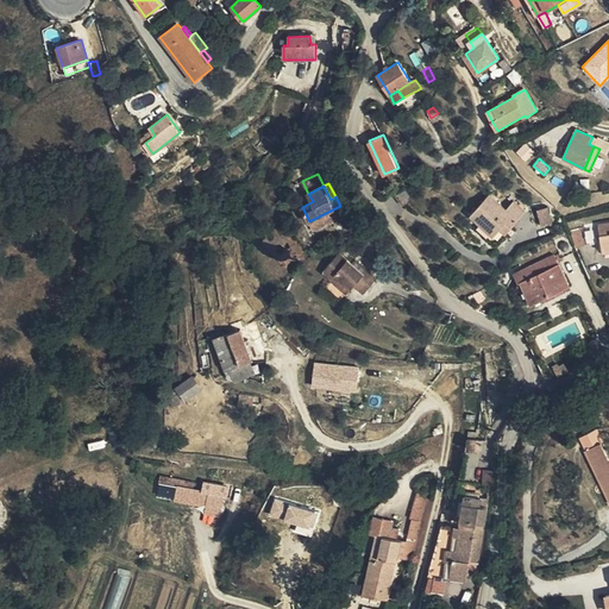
[(407,186),(395,192),(405,206),(418,196),(407,186)]
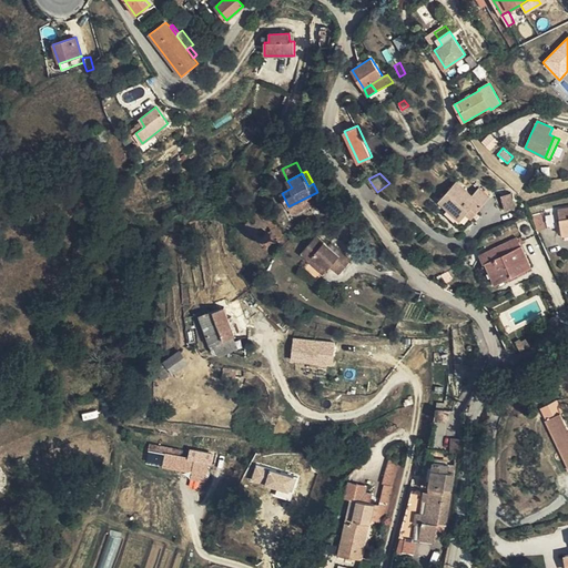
[(476,213),(490,198),(480,188),(473,195),(457,181),(439,201),(460,220),(466,213),(472,209),(476,213)]
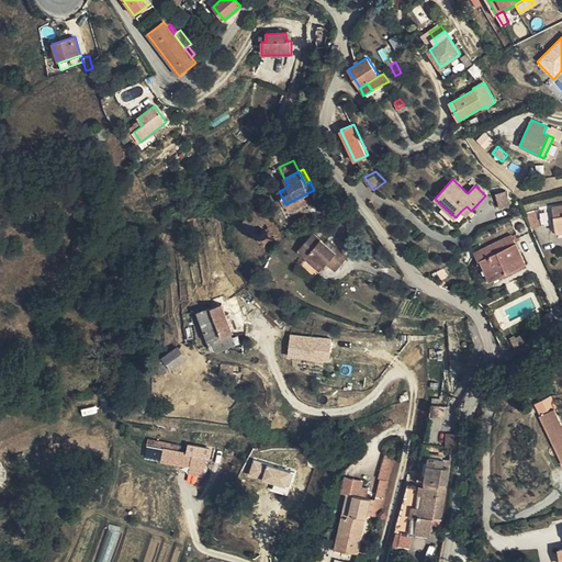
[(496,194),(501,208),(510,204),(506,191),(496,194)]
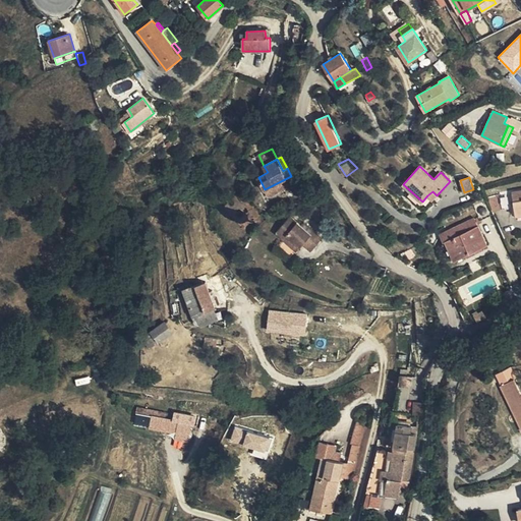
[(285,188),(281,181),(265,189),(269,196),(285,188)]
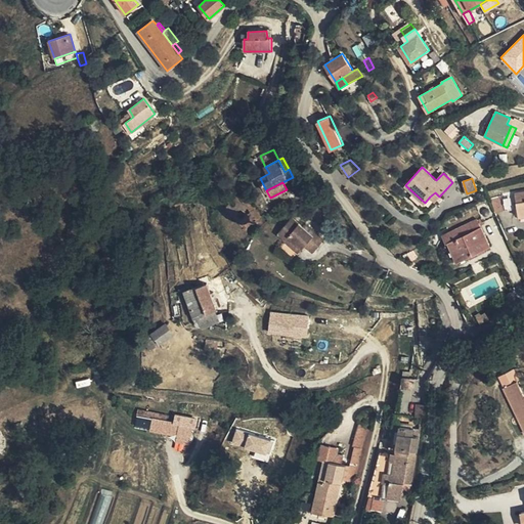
[(520,217),(523,216),(523,190),(517,192),(516,193),(500,195),(506,210),(507,211),(518,208),(520,217)]
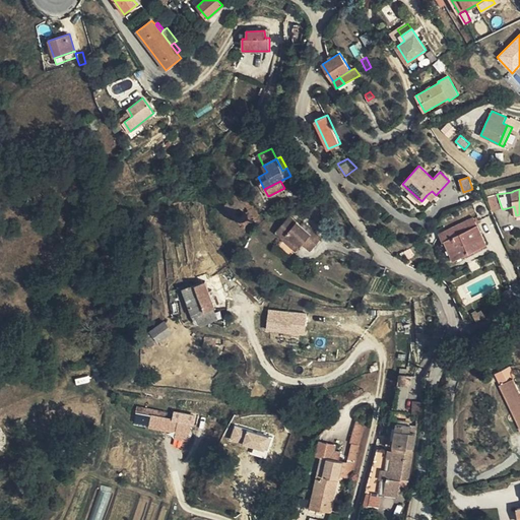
[(432,199),(436,195),(432,191),(427,195),(432,199)]
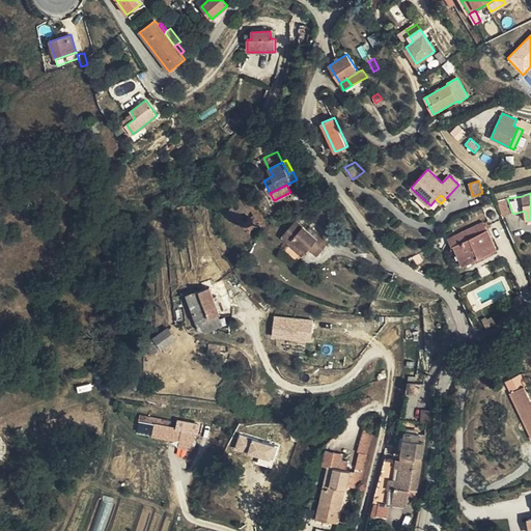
[(507,198),(494,201),(495,204),(501,217),(512,213),(507,198)]
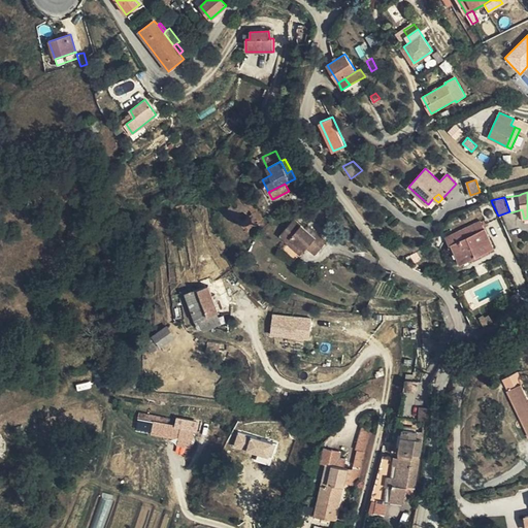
[(498,216),(492,203),(481,209),(485,219),(487,224),(499,218),(498,216)]
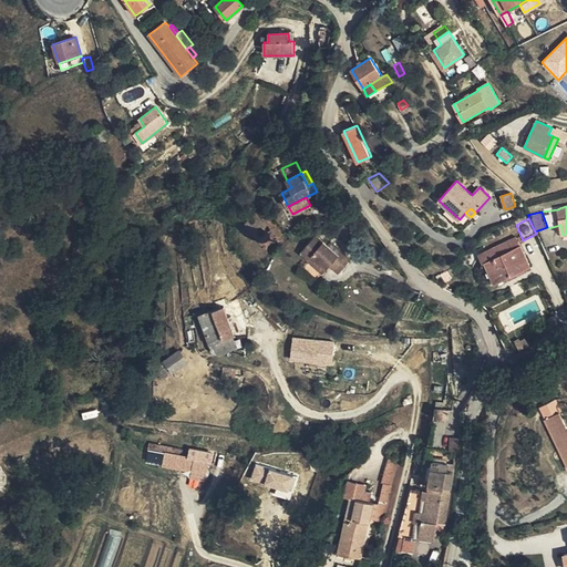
[(323,274),(330,266),(339,255),(329,246),(317,235),(300,254),(323,274)]
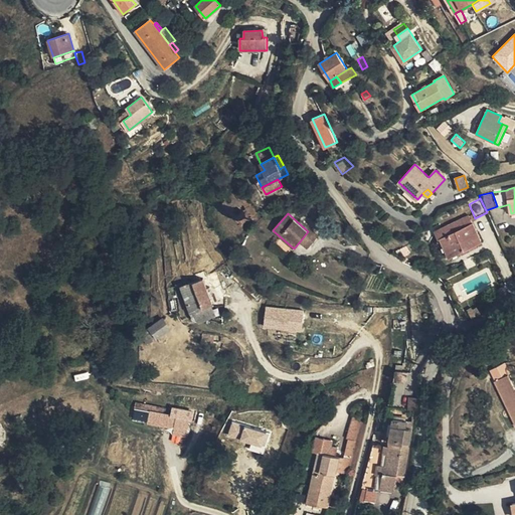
[(472,223),(469,215),(436,231),(440,239),(442,238),(472,223)]
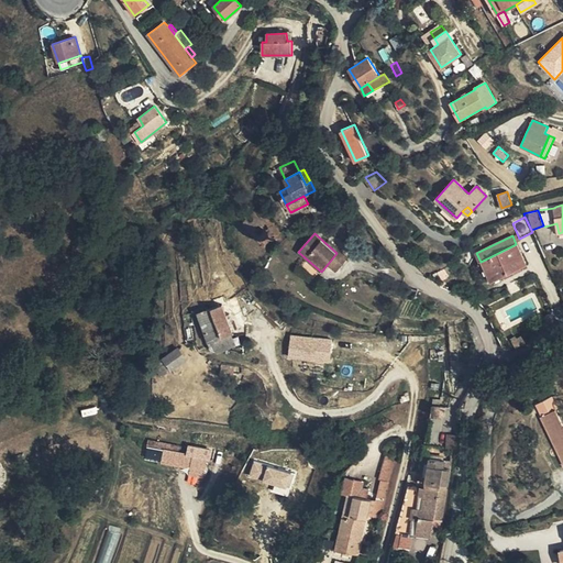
[(337,253),(328,264),(330,266),(343,252),(329,240),(327,244),(337,253)]
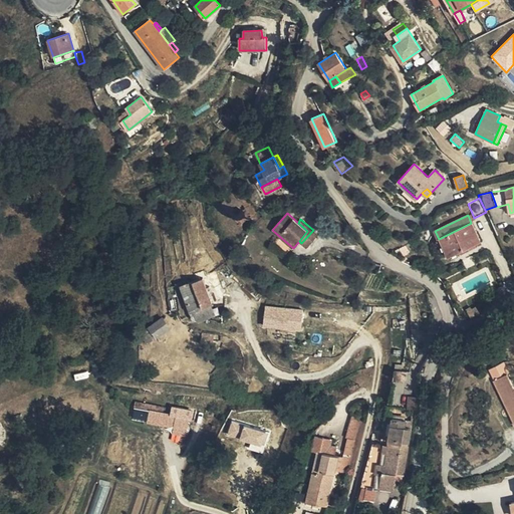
[(480,241),(471,223),(441,238),(449,256),(480,241)]
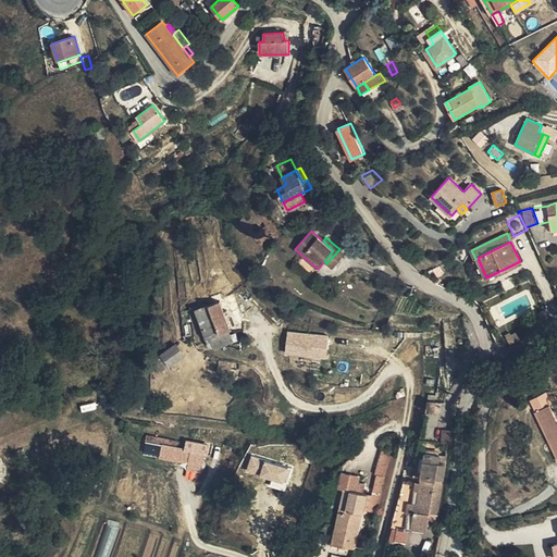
[(339,249),(326,263),(333,269),(345,254),(339,249)]
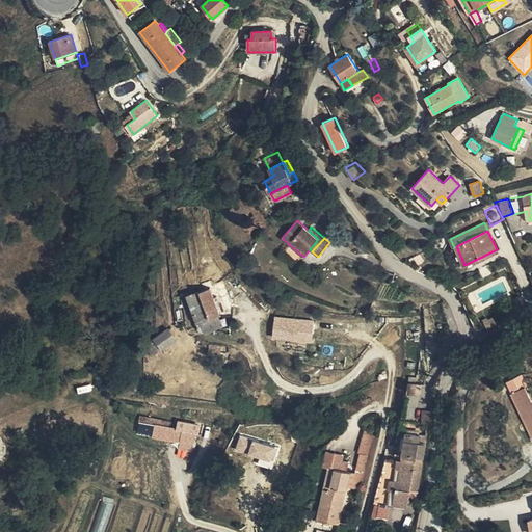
[(210,287),(188,296),(203,330),(223,322),(210,287)]
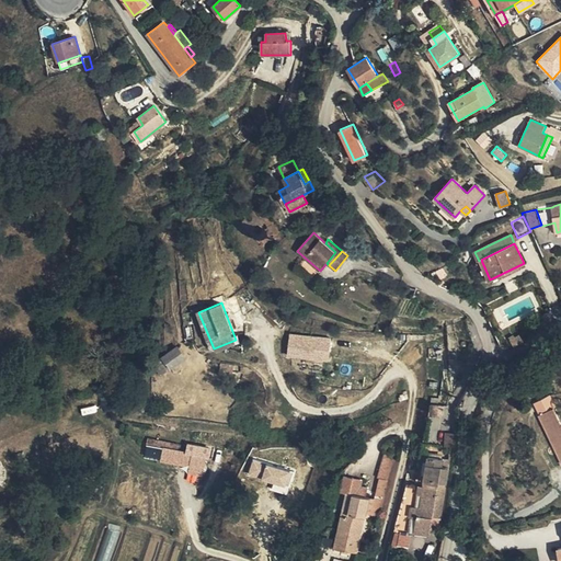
[(550,322),(552,320),(552,317),(552,315),(549,312),(547,312),(545,315),(544,317),(544,319),(546,321),(548,322),(550,322)]
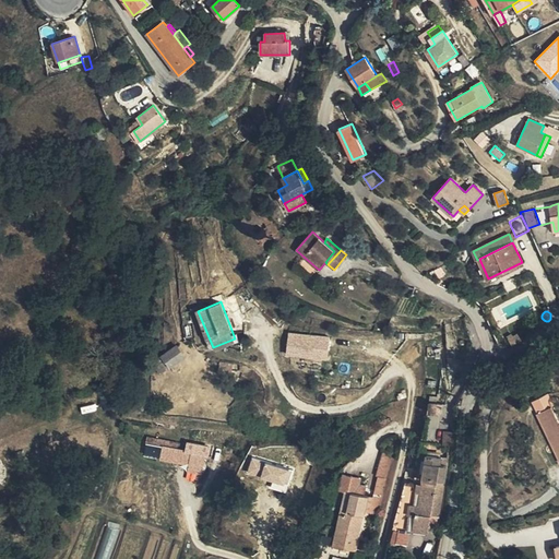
[(329,337),(288,333),(285,357),(326,361),(329,337)]
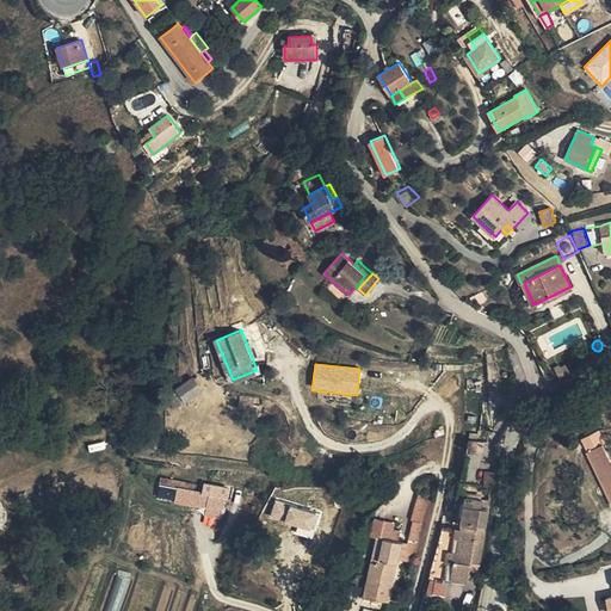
[(178,388),(186,400),(202,389),(193,377),(178,388)]
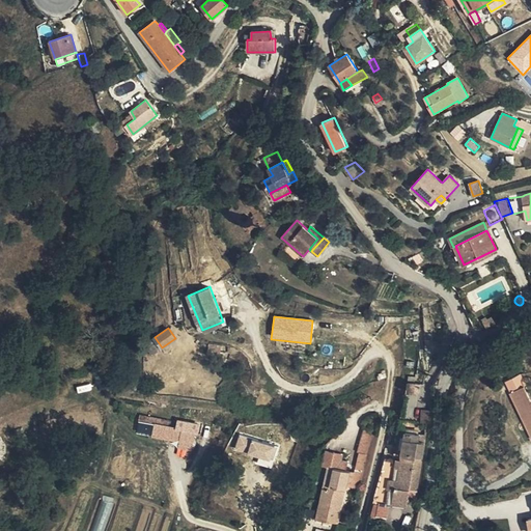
[(154,354),(162,347),(155,337),(146,343),(154,354)]
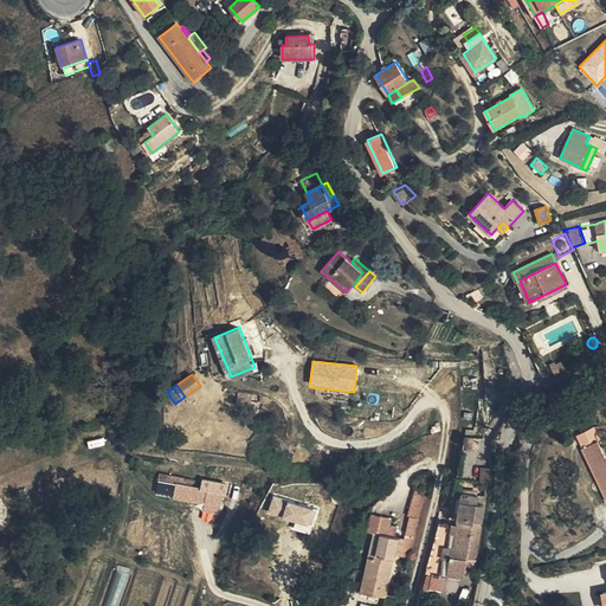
[(253,394),(239,392),(237,404),(251,406),(253,394)]
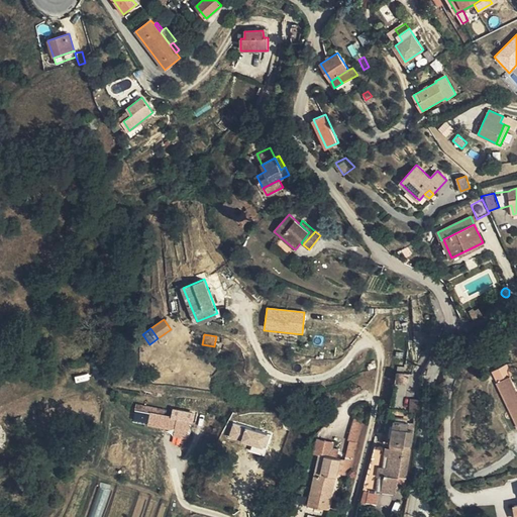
[(493,371),(499,382),(511,376),(506,365),(493,371)]
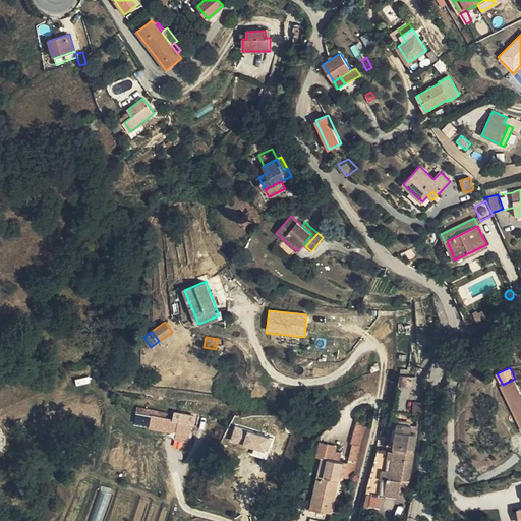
[(501,386),(520,428),(520,392),(515,379),(503,385),(501,386)]
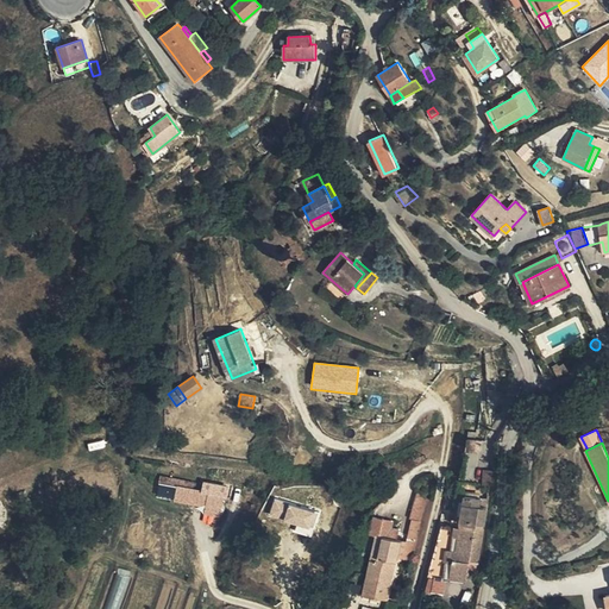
[(156,500),(203,506),(201,523),(220,526),(225,484),(202,482),(201,490),(188,489),(188,481),(158,477),(156,500)]
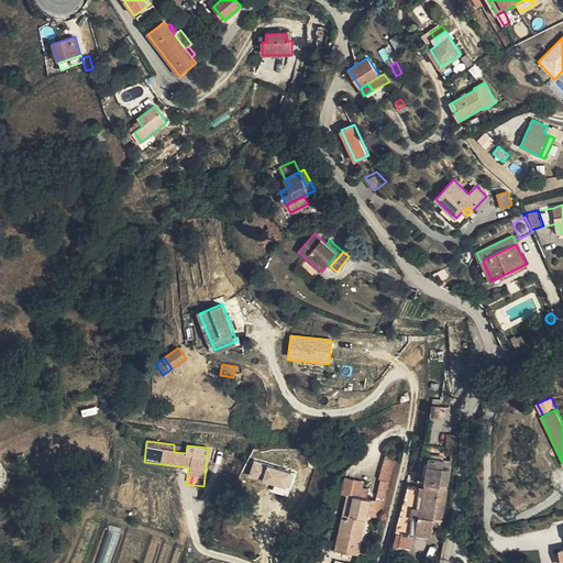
[(363,454),(352,452),(349,465),(360,467),(363,454)]
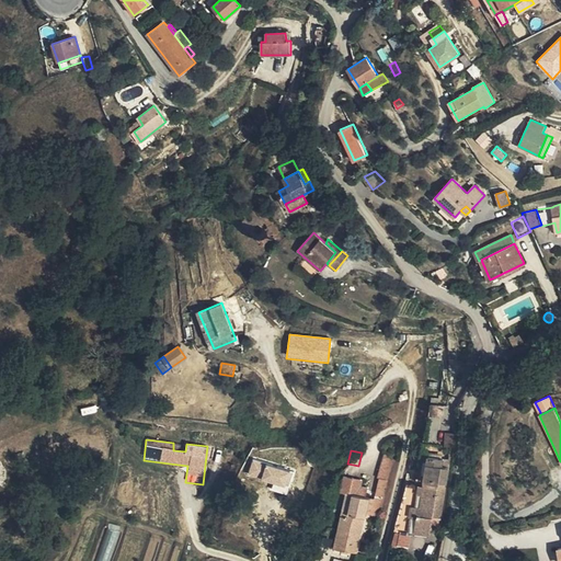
[(451,459),(448,459),(428,455),(423,484),(419,484),(418,493),(422,494),(420,506),(412,505),(410,515),(418,517),(414,534),(430,536),(433,517),(441,519),(451,459)]
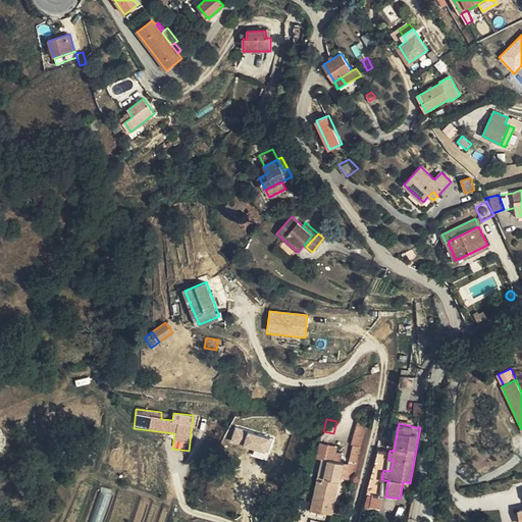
[(235,428),(231,442),(244,446),(243,448),(268,455),(272,440),(248,434),(249,431),(235,428)]
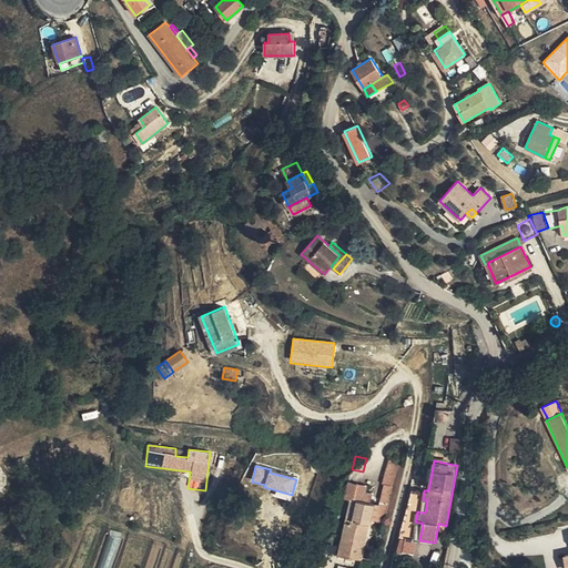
[(372,519),(376,504),(372,503),(364,501),(366,492),(367,484),(350,480),(346,497),(351,498),(338,555),(346,556),(354,558),(363,559),(372,519)]
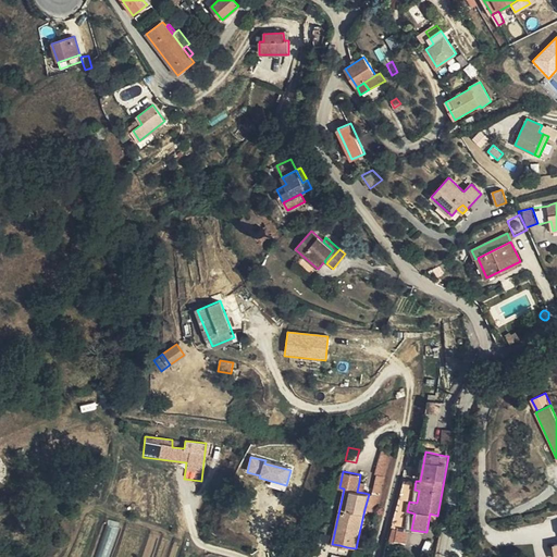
[(357,492),(364,493),(367,483),(359,482),(357,492)]
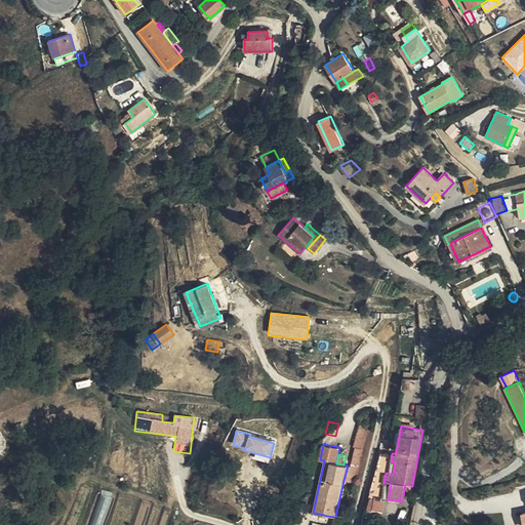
[(355,483),(358,467),(352,465),(352,467),(348,466),(344,480),(355,483)]
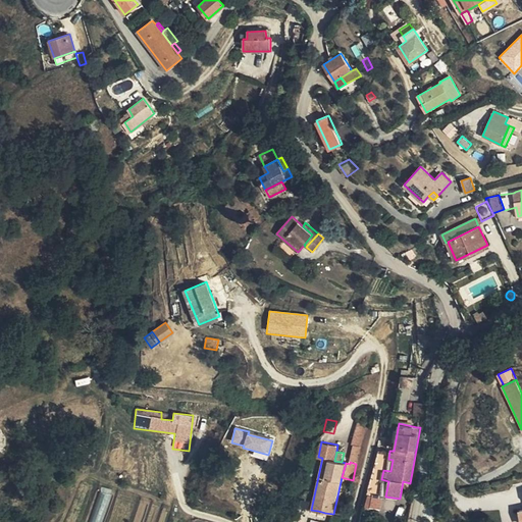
[(271,521),(275,510),(266,508),(263,521),(271,521)]
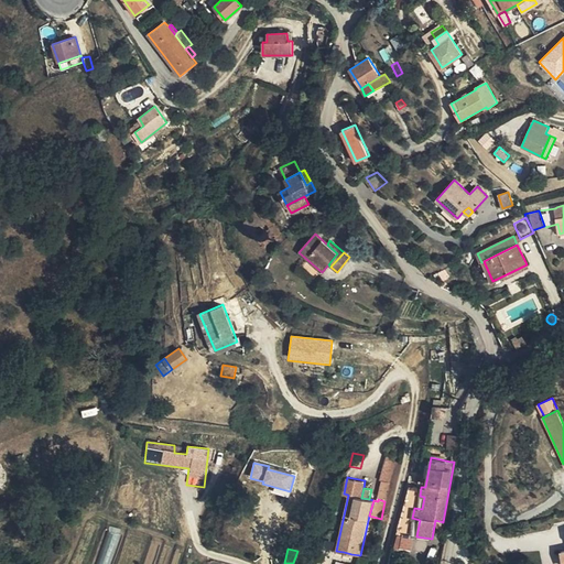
[(350,561),(351,554),(344,552),(343,560),(350,561)]
